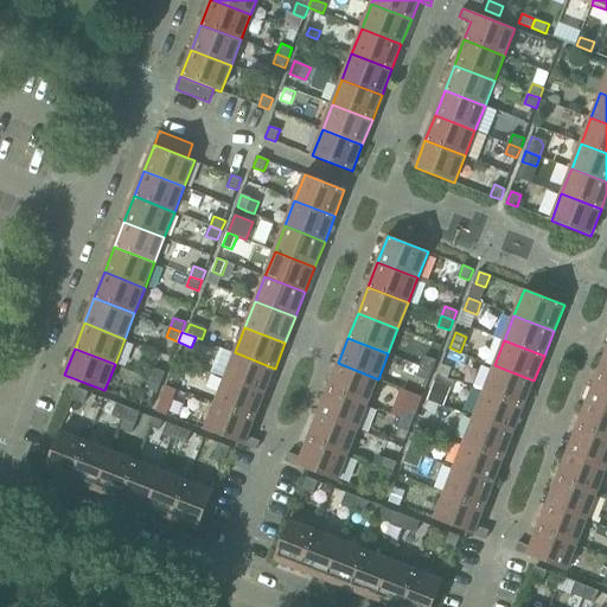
[(606,351),(596,377),(606,381),(606,351)]
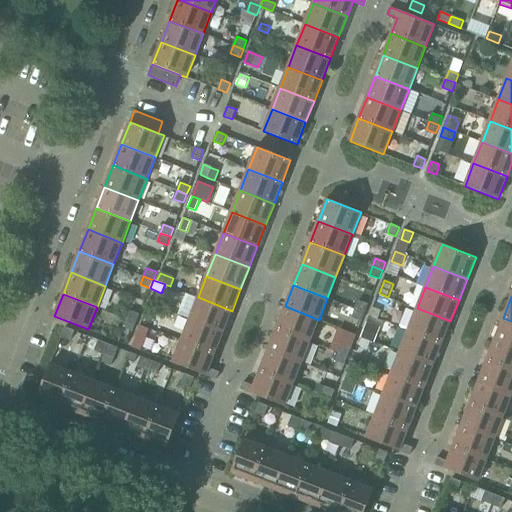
[(198,297),(190,319),(223,332),(232,311),(198,297)]
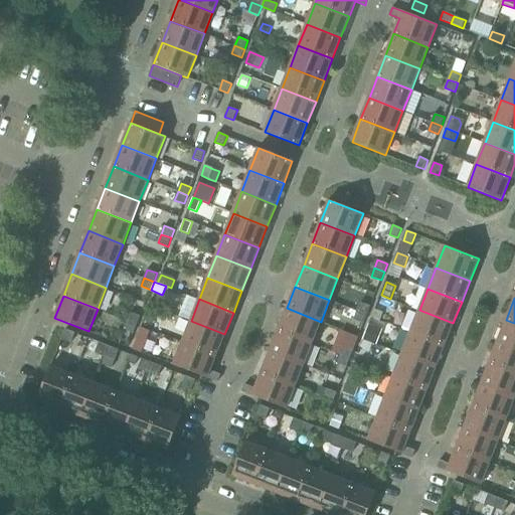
[(361,302),(358,311),(367,315),(371,306),(361,302)]
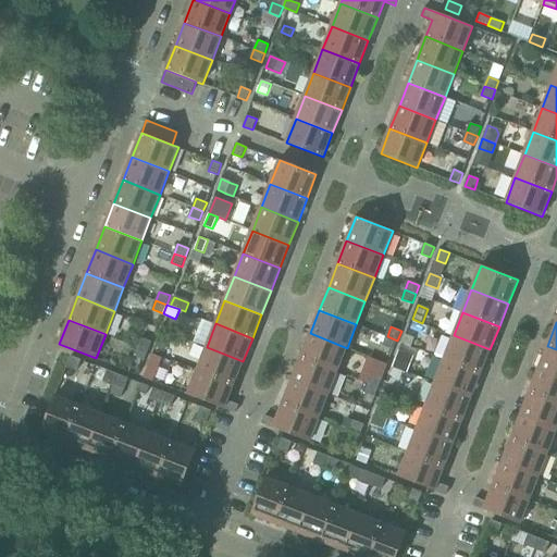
[(310,333),(300,357),(337,371),(347,348),(310,333)]
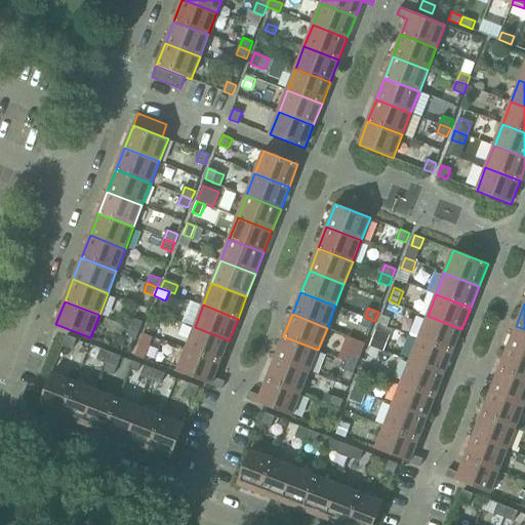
[(428,316),(418,338),(453,352),(461,329),(428,316)]
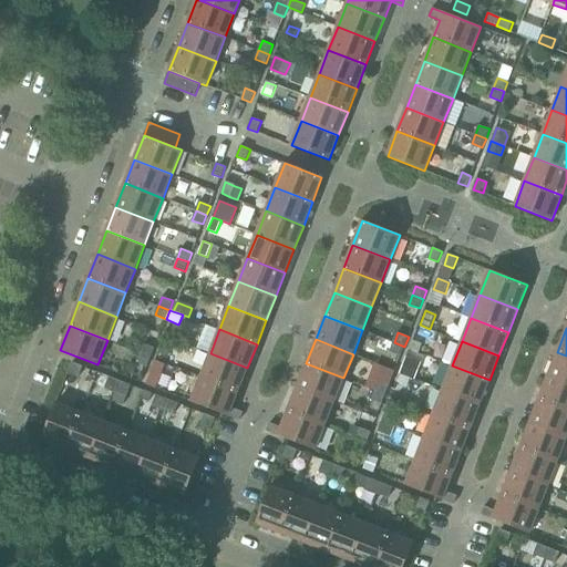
[(404,347),(394,342),(390,351),(401,356),(404,347)]
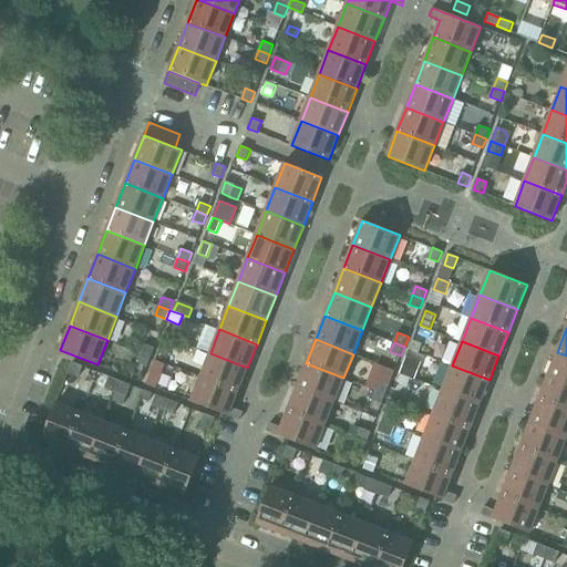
[(144,343),(141,353),(151,357),(155,348),(144,343)]
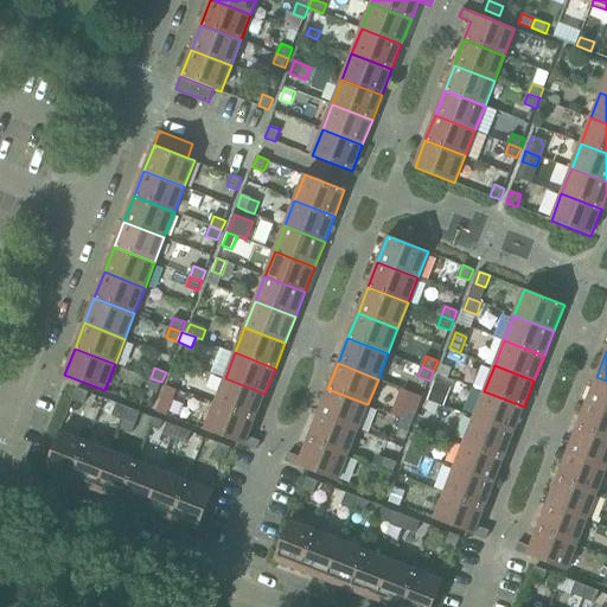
[(606,381),(596,377),(587,402),(606,409),(606,381)]
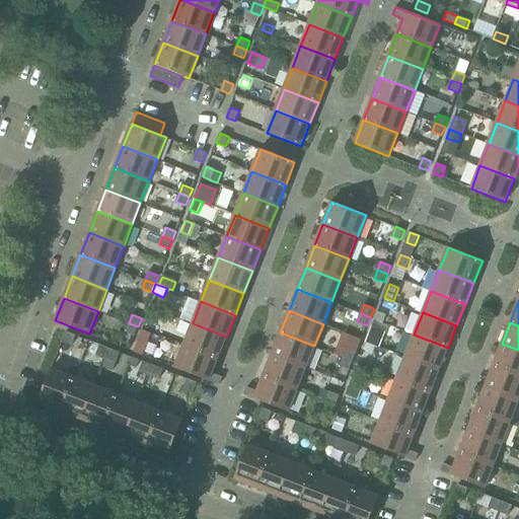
[(138,326),(129,323),(125,331),(135,336),(138,326)]
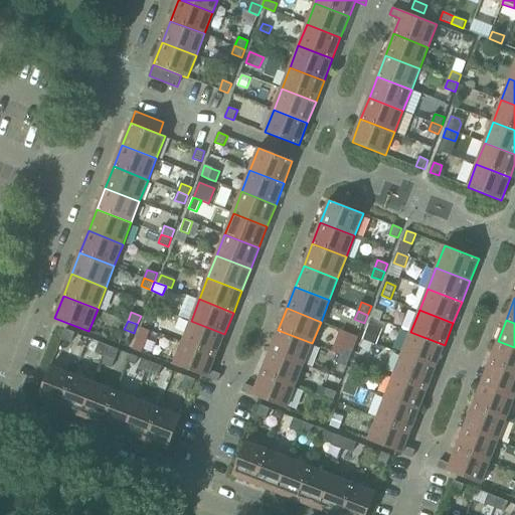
[(191,321),(182,342),(216,355),(224,334),(191,321)]
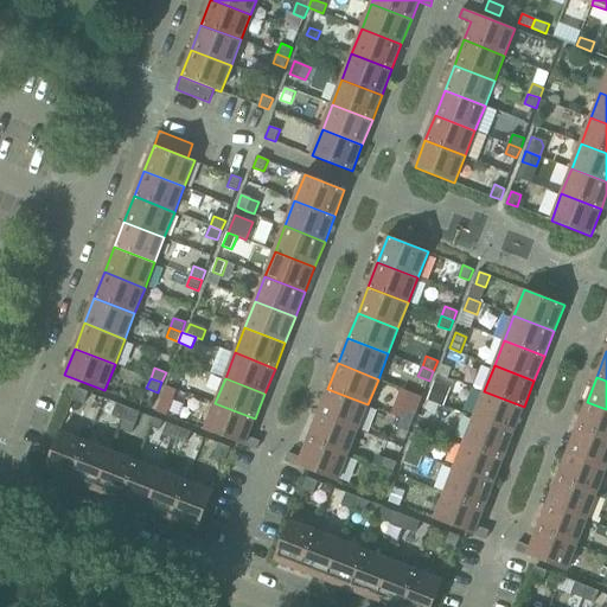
[(435,383),(428,398),(445,404),(451,389),(435,383)]
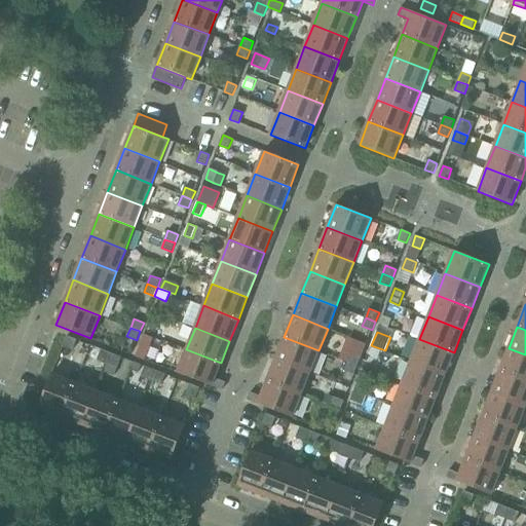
[(63,345),(73,349),(77,340),(67,336),(63,345)]
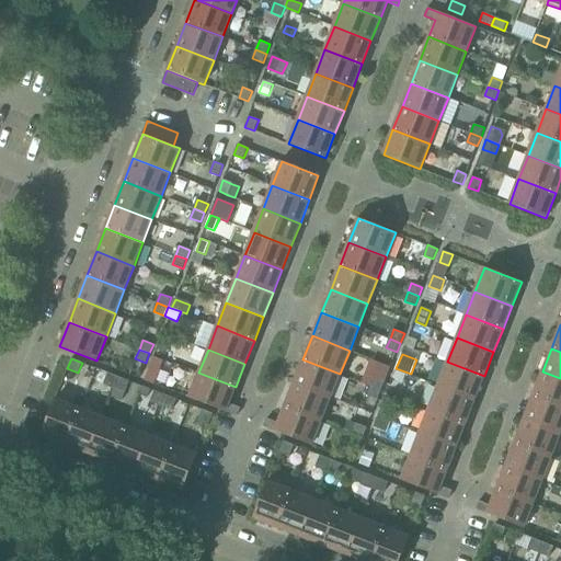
[(302,359),(294,382),(331,398),(340,374),(302,359)]
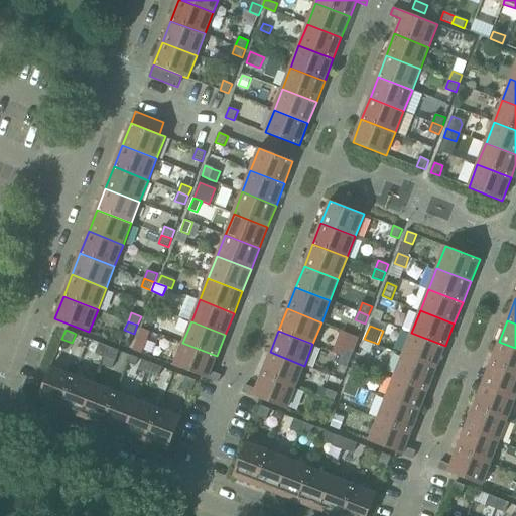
[(411,333),(403,354),(437,367),(445,346),(411,333)]
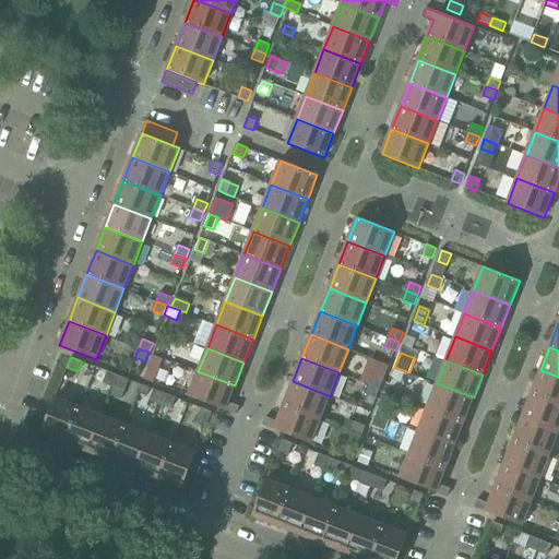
[(558,377),(540,370),(532,393),(558,404),(558,377)]
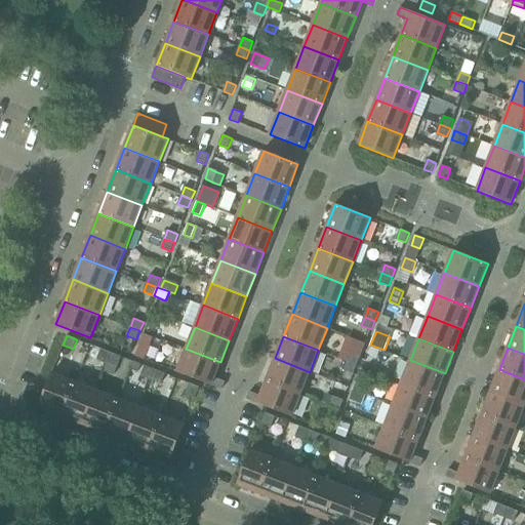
[(97,359),(108,362),(112,353),(102,349),(97,359)]
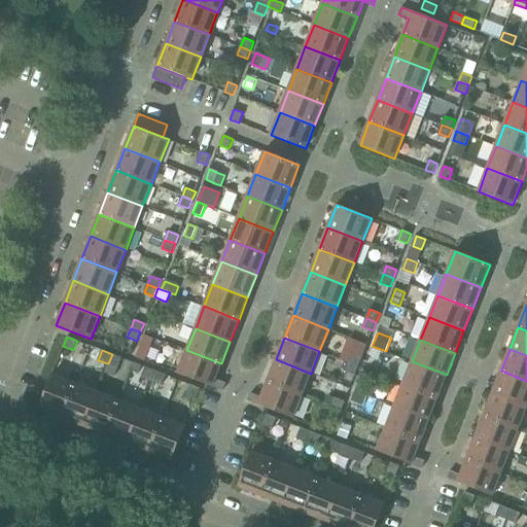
[(221,363),(186,350),(178,373),(223,390),(226,383),(215,379),(221,363)]
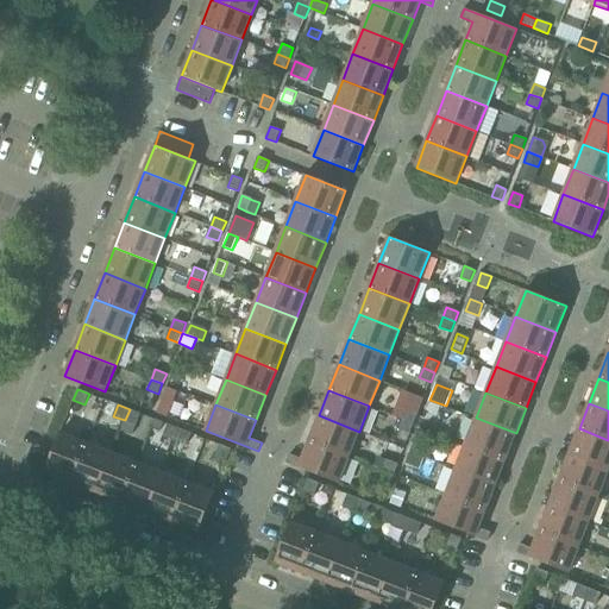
[(397,406),(394,415),(403,419),(414,424),(419,414),(397,406)]
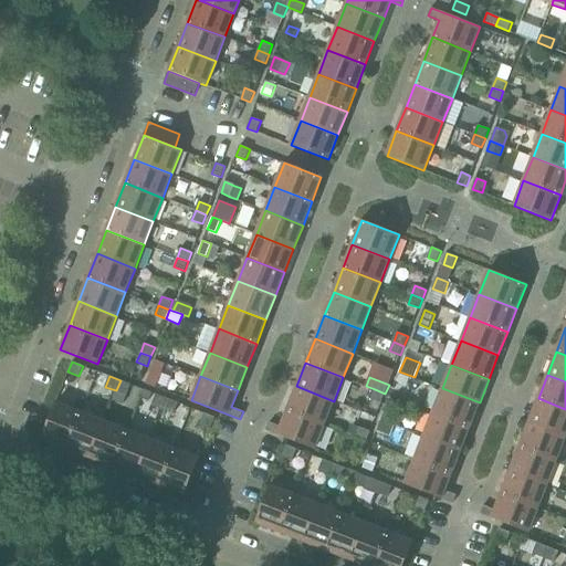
[(121,380),(116,390),(127,395),(132,385),(121,380)]
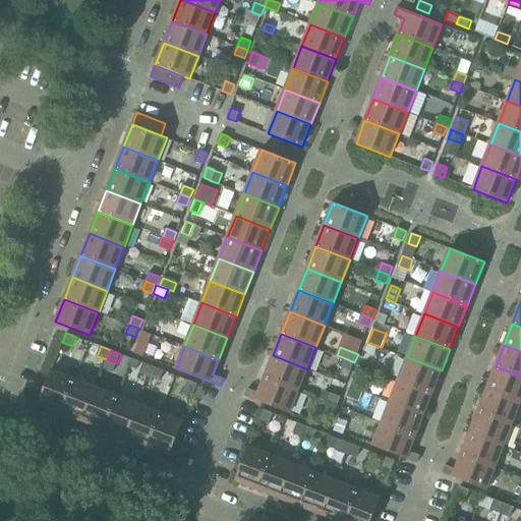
[(273,355),(265,378),(299,391),(307,369),(273,355)]
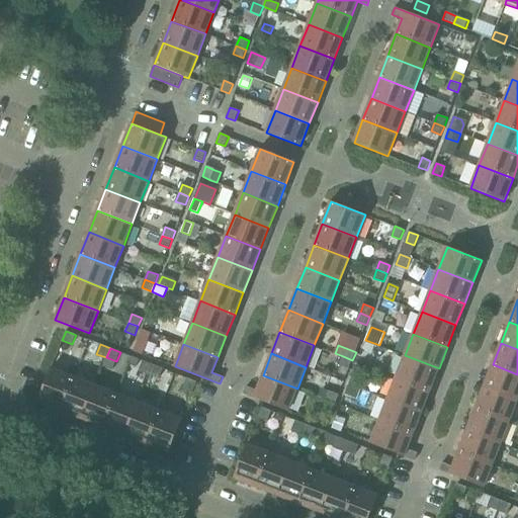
[(405,355),(396,377),(430,391),(439,368),(405,355)]
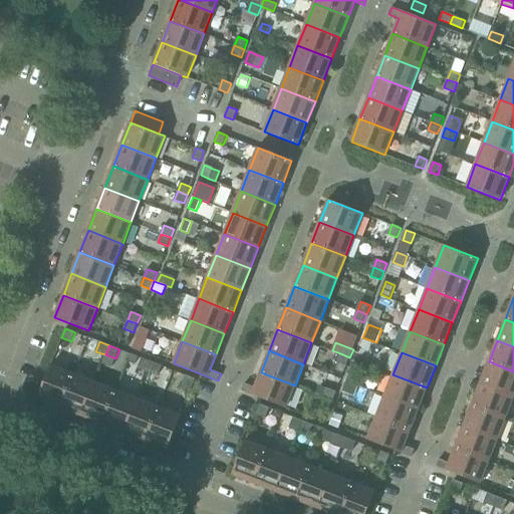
[(349,357),(340,353),(336,362),(346,365),(349,357)]
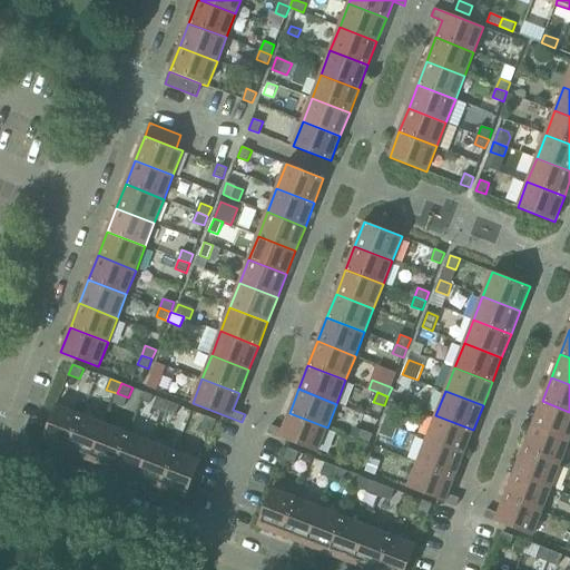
[(154,408),(165,412),(168,401),(158,396),(154,408)]
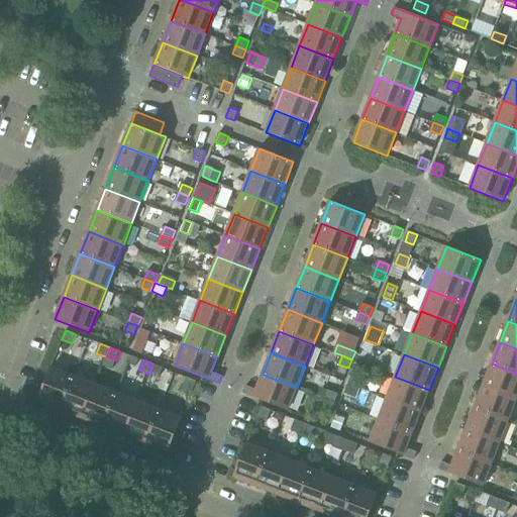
[(152,364),(149,374),(159,378),(163,368),(152,364)]
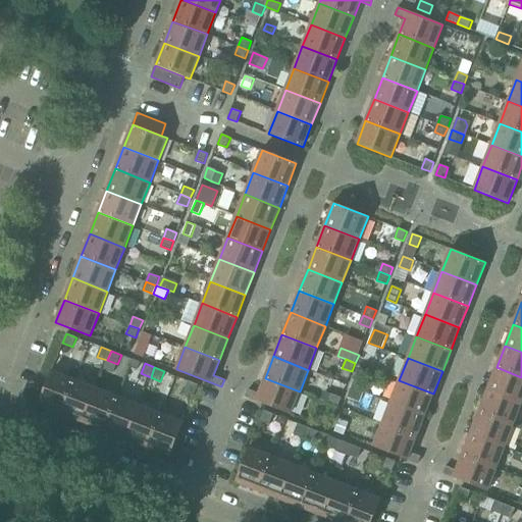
[(521,377),(497,367),(487,389),(521,403),(521,377)]
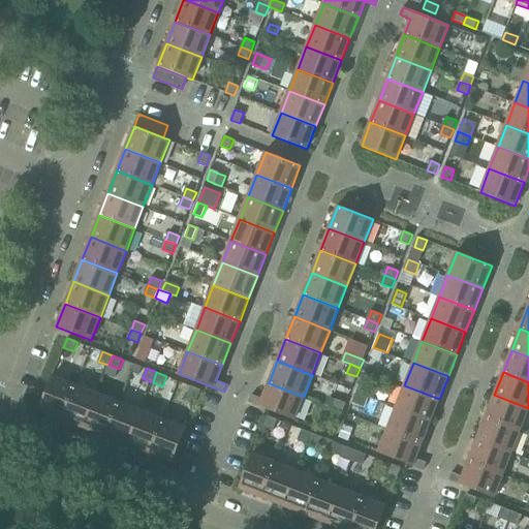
[(39,410),(62,419),(75,384),(53,375),(39,410)]
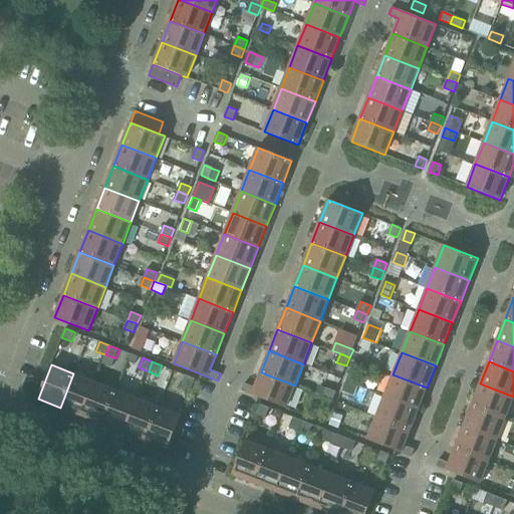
[(295,386),(261,372),(255,388),(245,383),(242,391),(286,408),(295,386)]
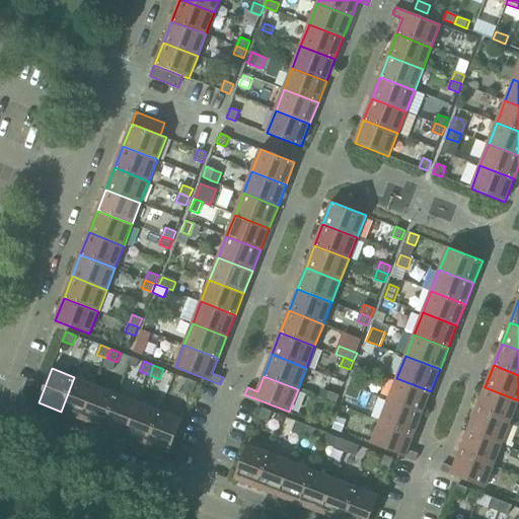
[(361,388),(364,380),(353,376),(350,384),(361,388)]
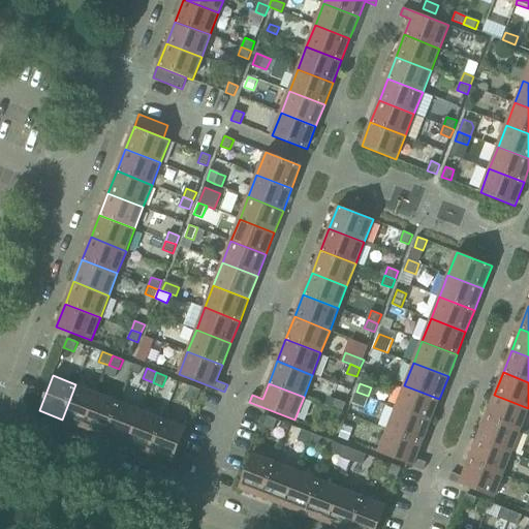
[(62,419),(84,428),(98,393),(75,384),(62,419)]
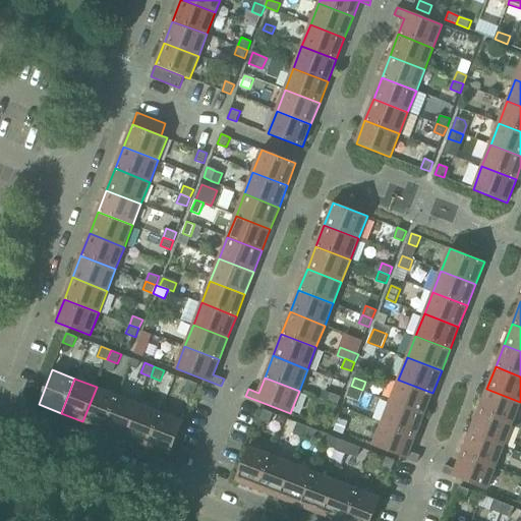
[(184,390),(194,394),(198,384),(188,380),(184,390)]
